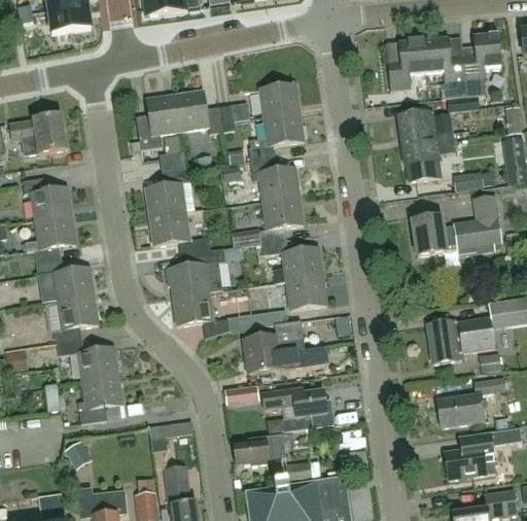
[(88,4),(86,0),(46,0),(48,10),(88,4)]
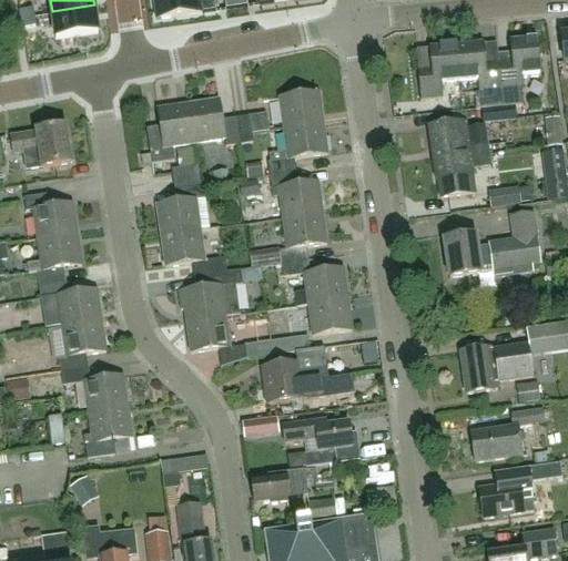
[(154,0),(156,14),(202,9),(202,8),(216,6),(215,0),(154,0)]
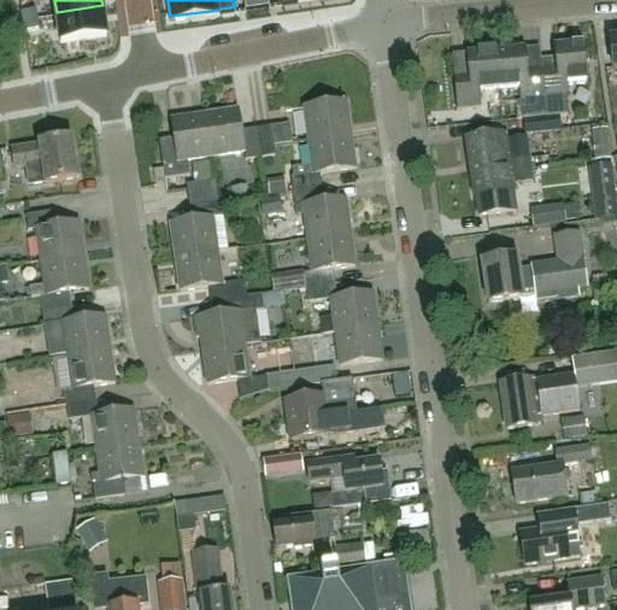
[(21,7),(23,17),(37,15),(36,5),(22,7),(21,7)]
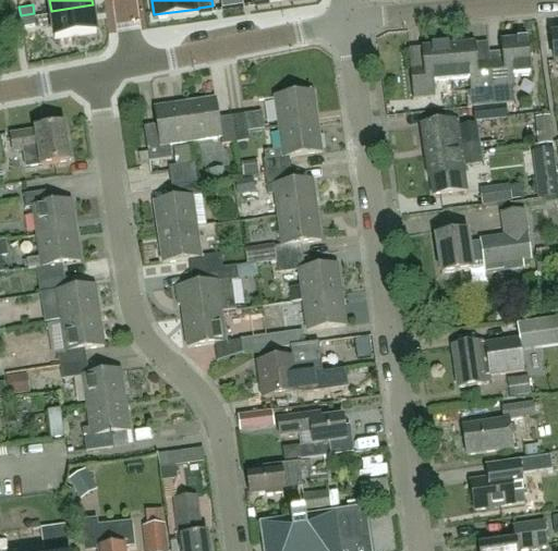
[(93,4),(51,11),(55,35),(96,28),(93,4)]
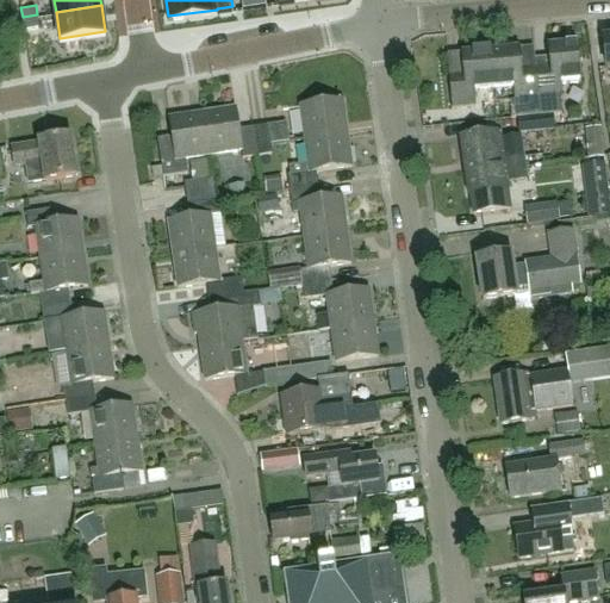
[(38,24),(37,14),(23,17),(24,26),(38,24)]
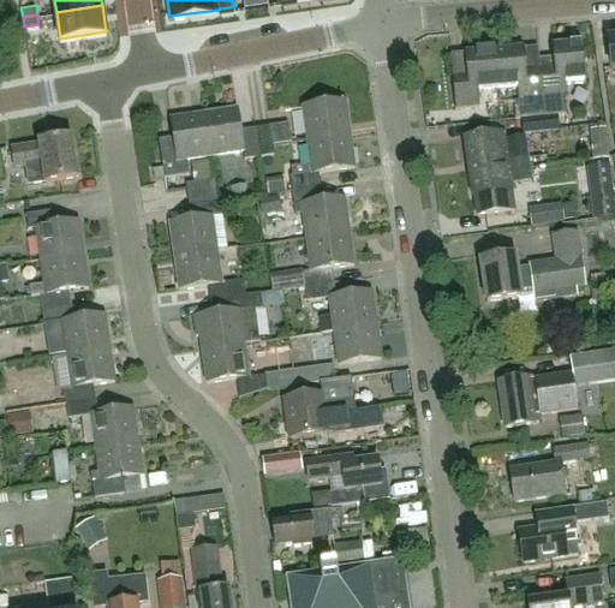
[(553,61),(539,63),(542,95),(565,93),(563,78),(585,76),(580,35),(550,37),(553,61)]
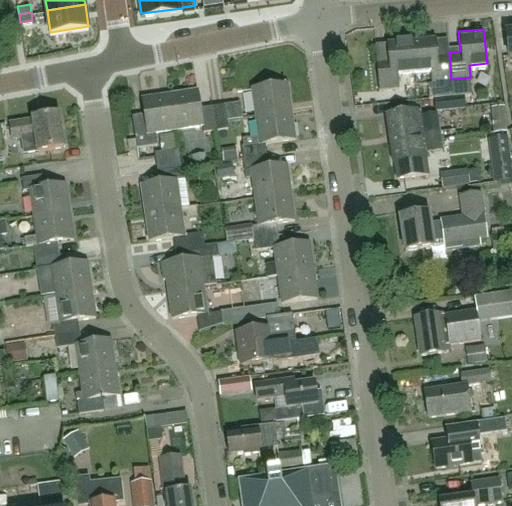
[(434,92),(451,90),(450,79),(451,79),(449,52),(437,53),(435,34),(410,36),(414,71),(430,69),(431,80),(426,81),(428,93),(434,92)]
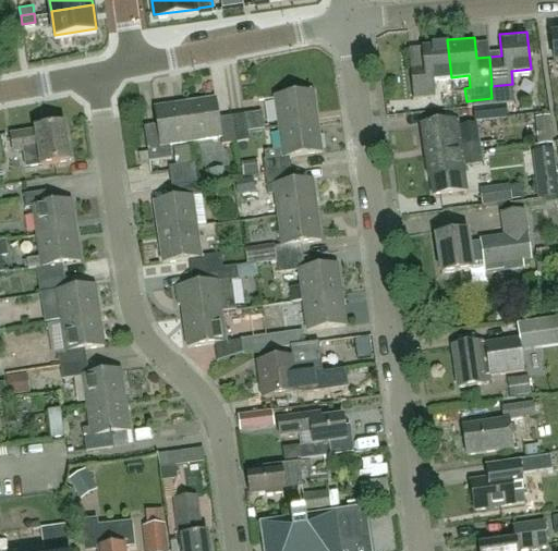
[(433,78),(451,77),(447,39),(420,43),(422,63),(410,64),(412,94),(434,92),(433,78)]
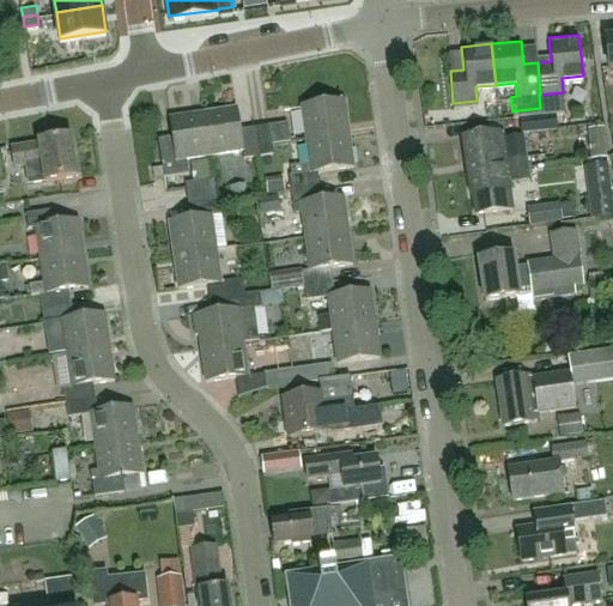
[(304,137),(347,129),(343,97),(299,103),(304,137)]
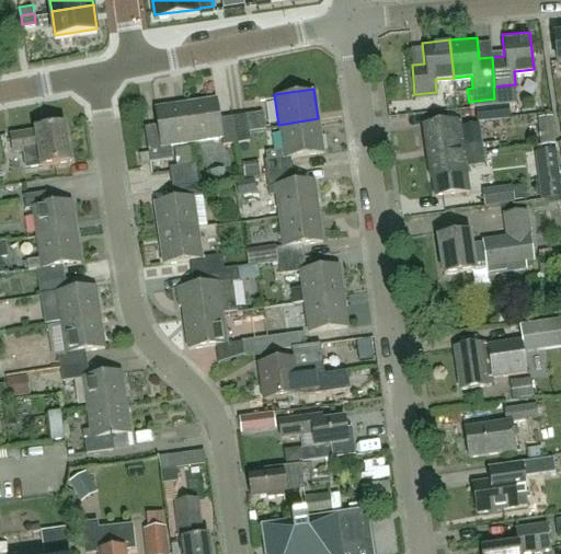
[(236,142),(231,115),(219,117),(216,96),(185,101),(191,139),(221,135),(222,143),(236,142)]
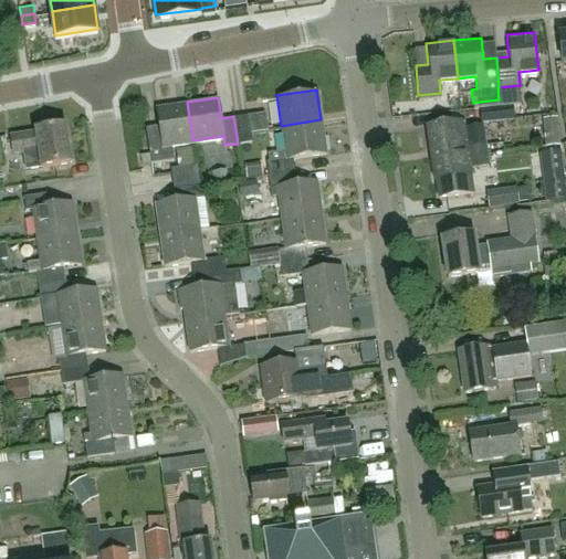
[(499,101),(499,99),(480,102),(482,118),(514,115),(512,99),(499,101)]
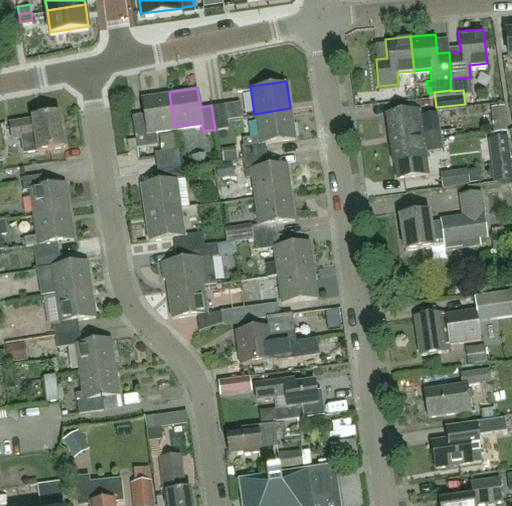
[(174,127),(169,92),(140,96),(142,111),(131,113),(135,144),(155,141),(153,130),(174,127)]
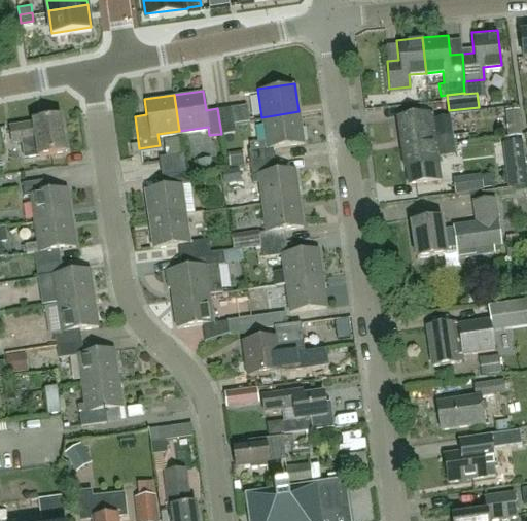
[(507,132),(522,131),(520,105),(505,106),(507,132)]
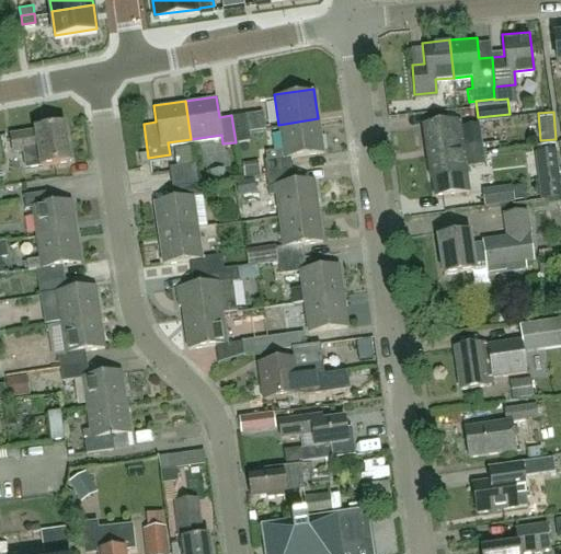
[(231,115),(236,142),(249,140),(244,113),(231,115)]
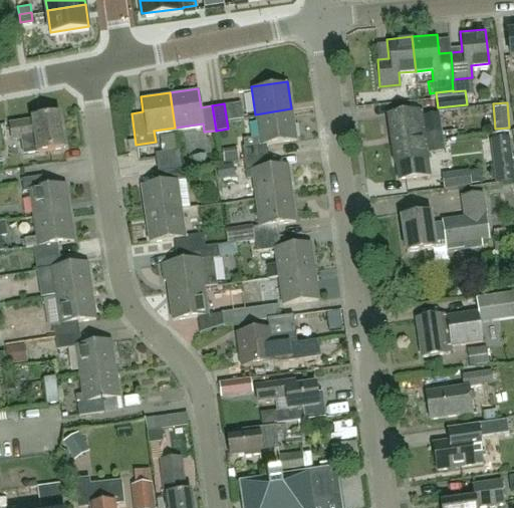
[(391,136),(441,128),(438,109),(423,111),(422,105),(387,111),(391,136)]
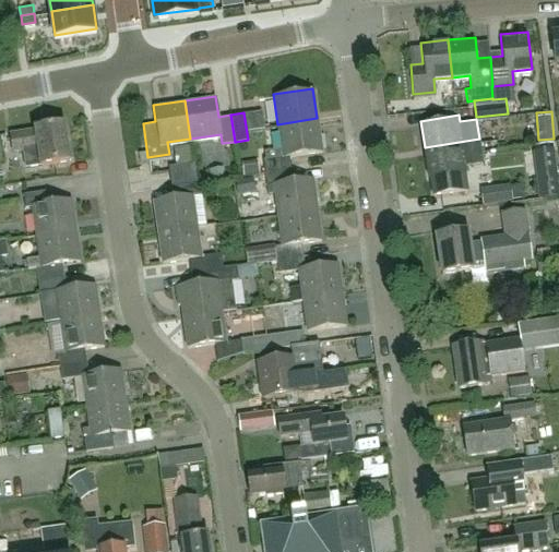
[(261,157),(263,170),(290,167),(289,154),(321,148),(317,118),(277,124),(282,154),(261,157)]
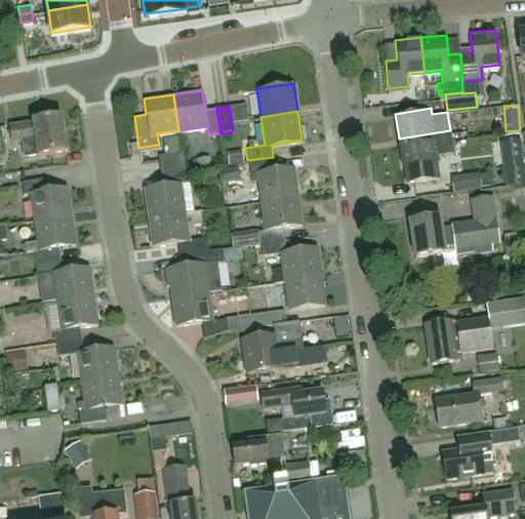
[(10,123),(12,138),(12,140),(36,136),(38,152),(66,149),(61,114),(34,118),(33,119),(10,123)]
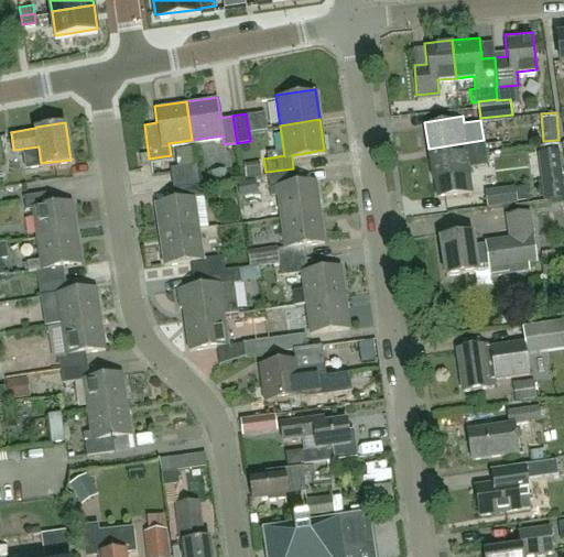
[(472,186),(468,167),(469,167),(468,162),(487,160),(484,140),(429,149),(433,174),(435,173),(437,192),(475,186),(475,185),(472,186)]
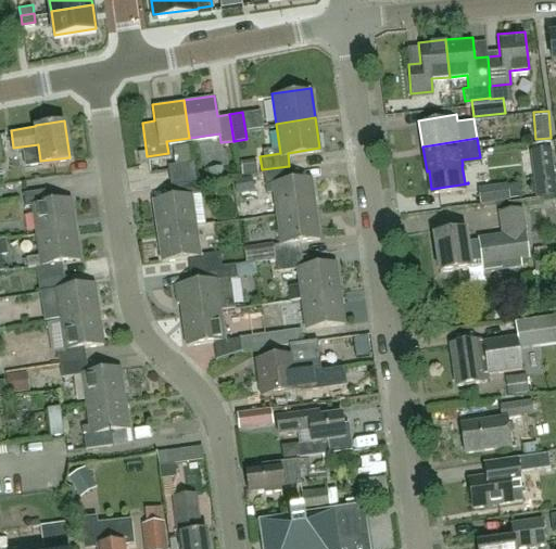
[(554,173),(551,143),(531,145),(534,176),(554,173)]
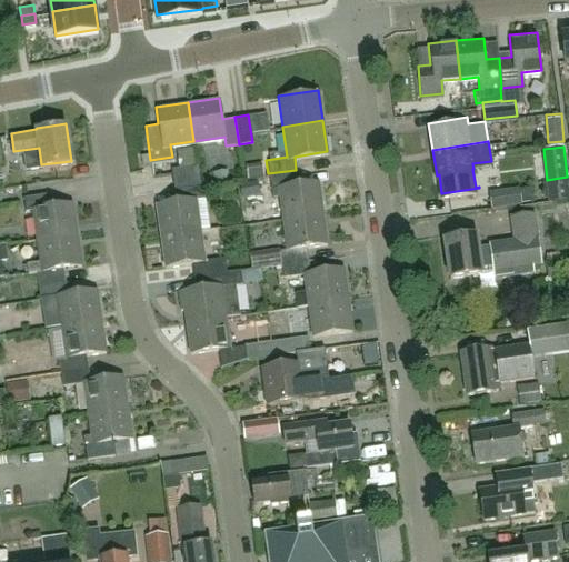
[(173,188),(200,184),(197,162),(170,167),(173,188)]
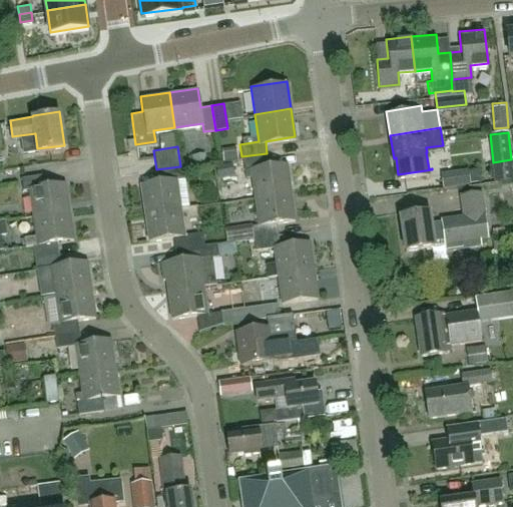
[(205,149),(192,151),(193,160),(206,158),(205,149)]
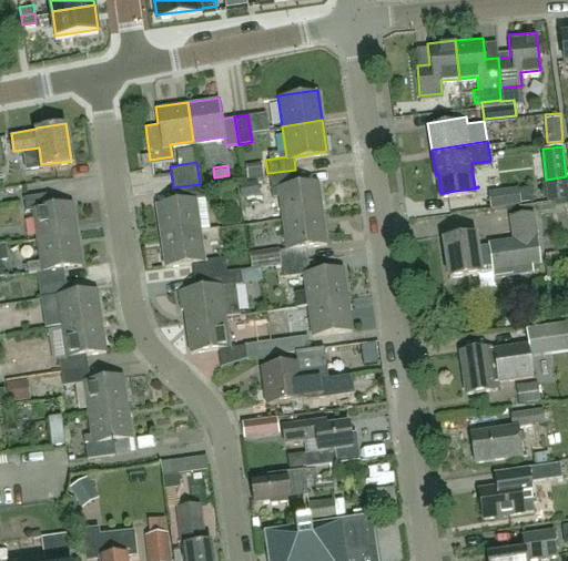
[(276,187),(281,216),(322,211),(317,181),(297,184),(295,170),(267,173),(270,189),(276,187)]
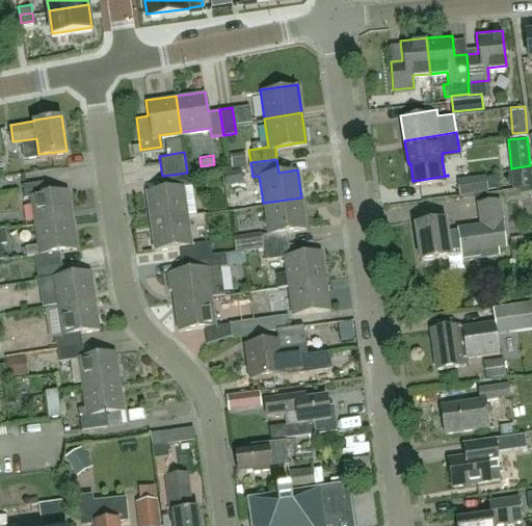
[(227,181),(243,178),(241,164),(223,168),(227,181)]
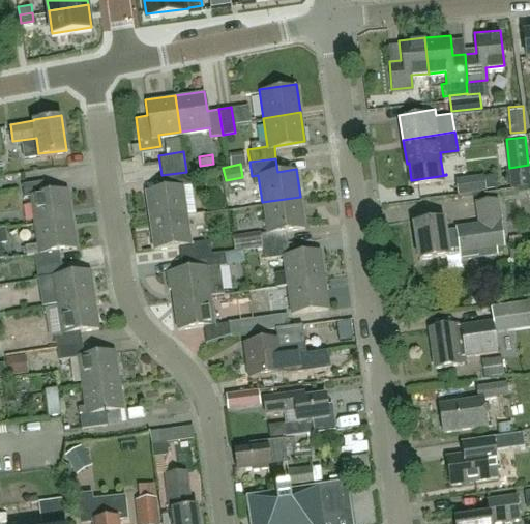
[(457,174),(459,190),(488,185),(486,170),(457,174)]
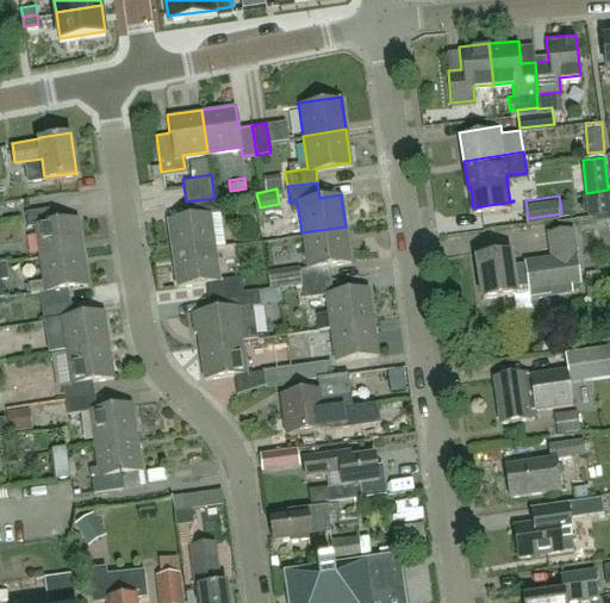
[(166,218),(170,253),(213,246),(213,242),(209,212),(217,211),(215,198),(186,201),(188,215),(166,218)]
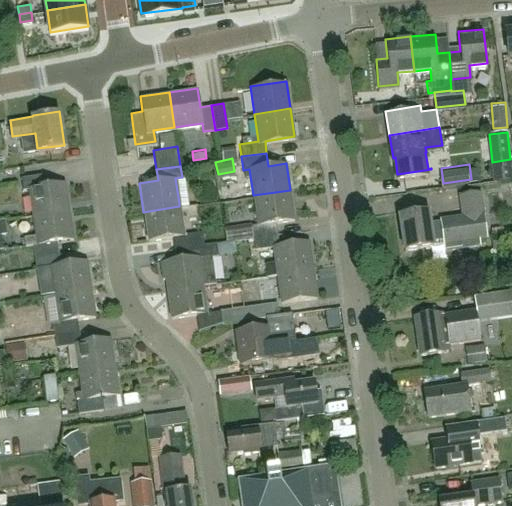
[(33,214),(72,208),(68,180),(47,183),(45,170),(21,173),(23,188),(29,187),(33,214)]
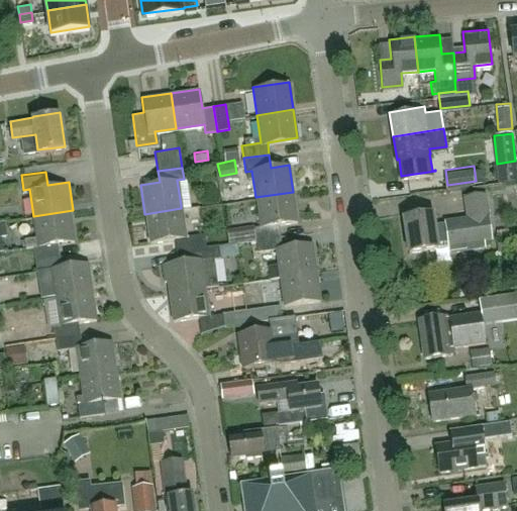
[(484,237),(492,235),(485,189),(462,193),(467,217),(434,222),(432,211),(403,215),(409,250),(436,245),(435,239),(447,238),(448,242),(467,240),(468,245),(485,242),(484,237)]
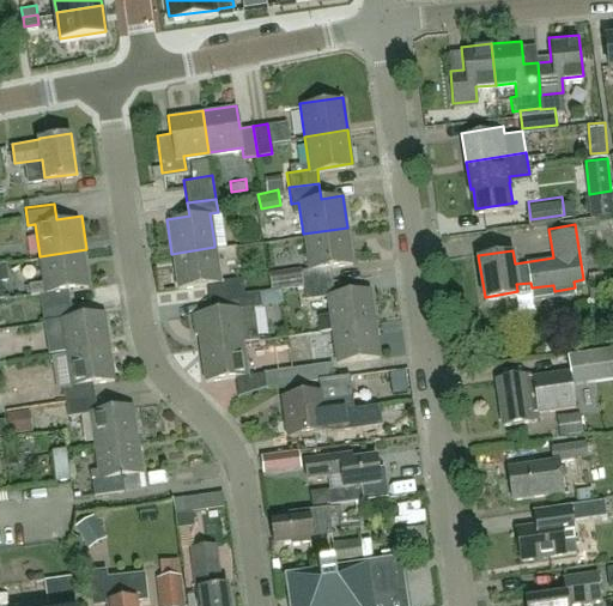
[(347,228),(303,234),(308,266),(301,267),(303,283),(333,278),(331,264),(352,261),(347,228)]
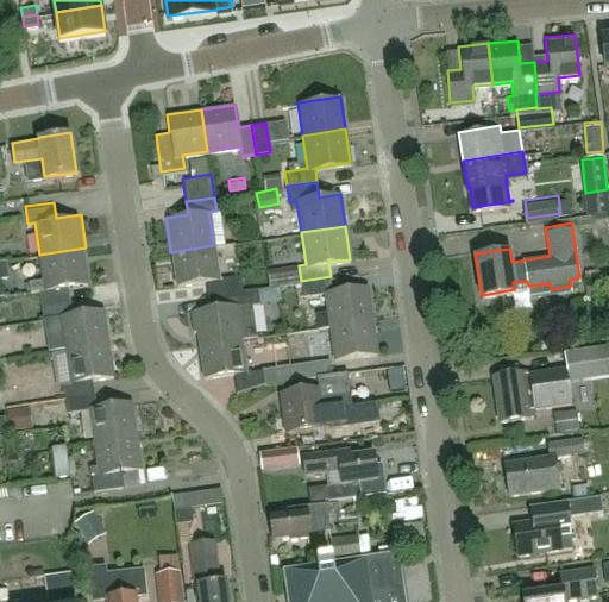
[(203,280),(206,295),(242,289),(239,275),(230,276),(218,277),(213,245),(170,252),(175,284),(203,280)]
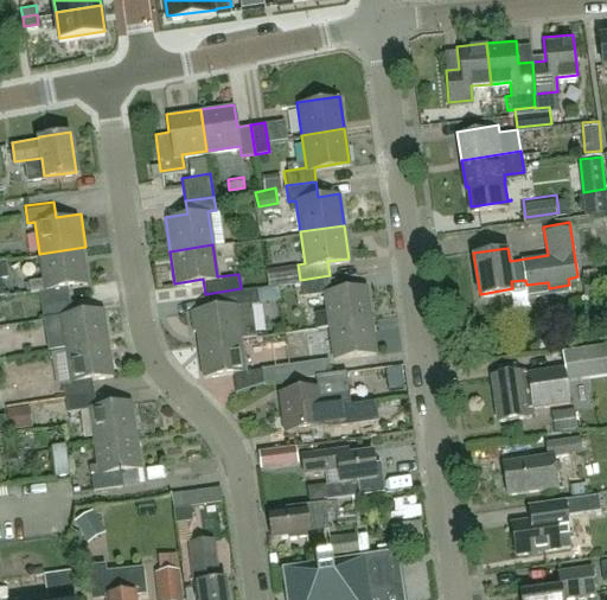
[(42,300),(74,295),(72,281),(90,279),(85,247),(39,254),(43,275),(29,278),(30,288),(39,286),(42,300)]
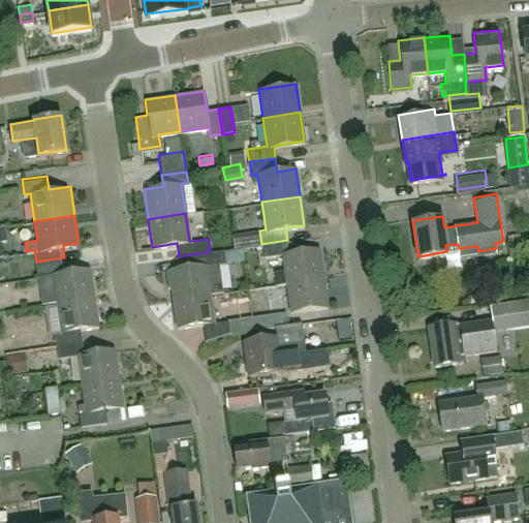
[(281,253),(286,282),(323,276),(318,248),(289,252),(287,240),(261,244),(263,256),(281,253)]
